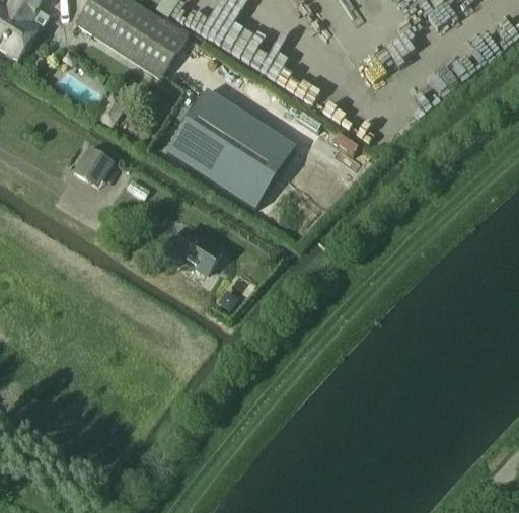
[(49,16),(39,9),(44,0),(9,0),(6,5),(0,1),(0,48),(17,59),(36,27),(41,29),(49,16)]
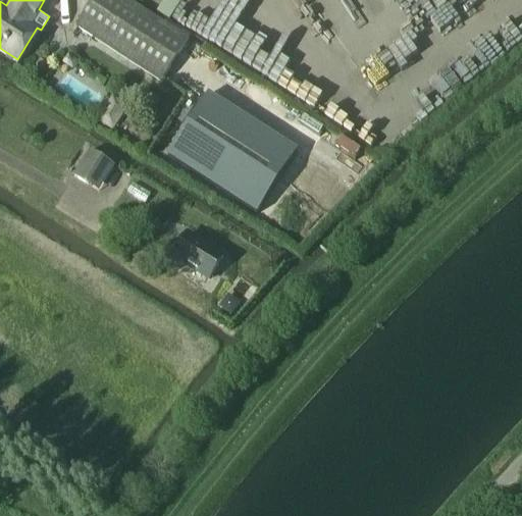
[(90,0),(75,23),(161,80),(190,36),(134,0),(90,0)]
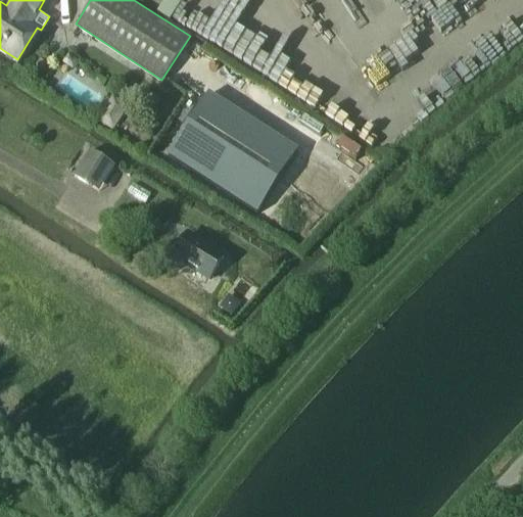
[(172,13),(180,0),(163,0),(159,6),(172,13)]
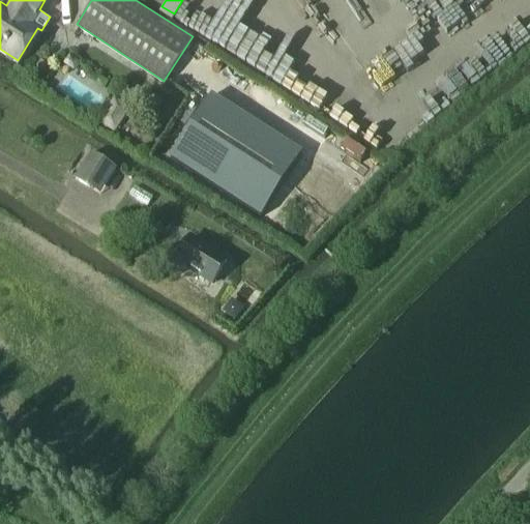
[(210,88),(169,151),(258,210),(299,147),(210,88)]
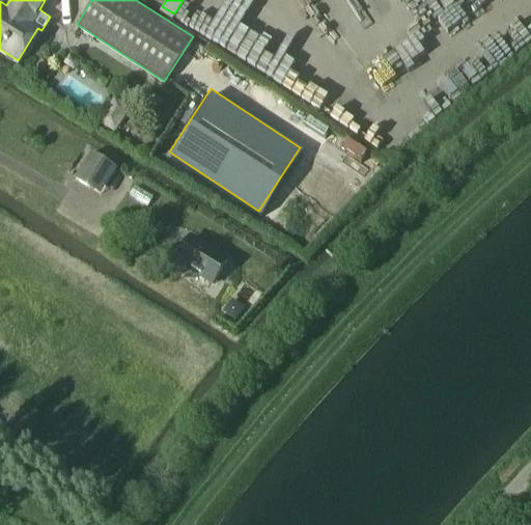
[(91,148),(75,174),(101,191),(117,165),(91,148)]
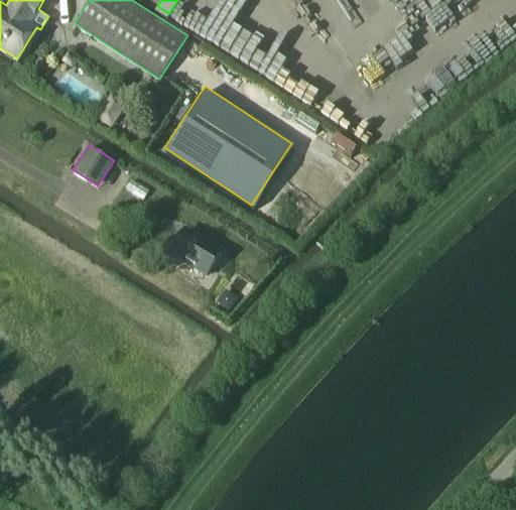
[(220,250),(187,229),(173,251),(206,272),(220,250)]
